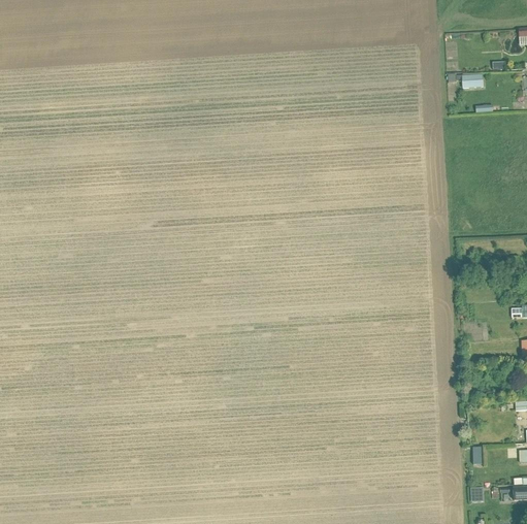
[(526,26),(517,27),(518,35),(526,34),(526,26)]
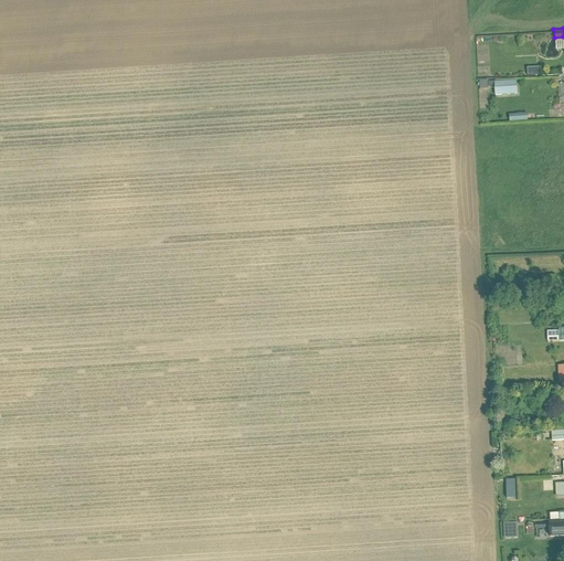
[(496,98),(511,97),(510,78),(495,80),(496,98)]
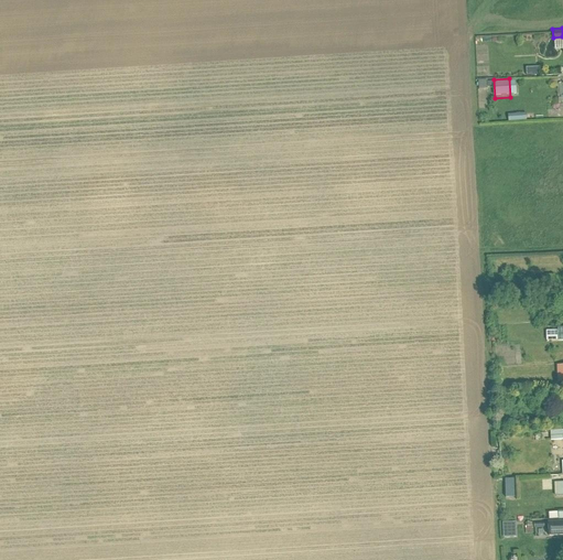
[(562,427),(550,428),(550,438),(562,437),(562,427)]
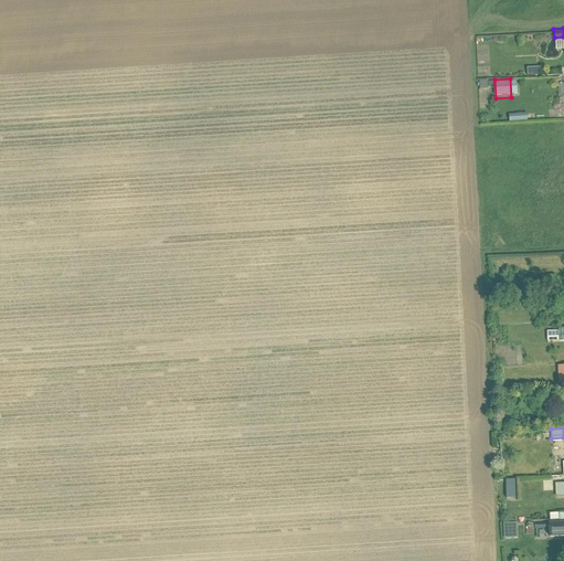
[(504,476),(506,495),(514,495),(514,476),(504,476)]
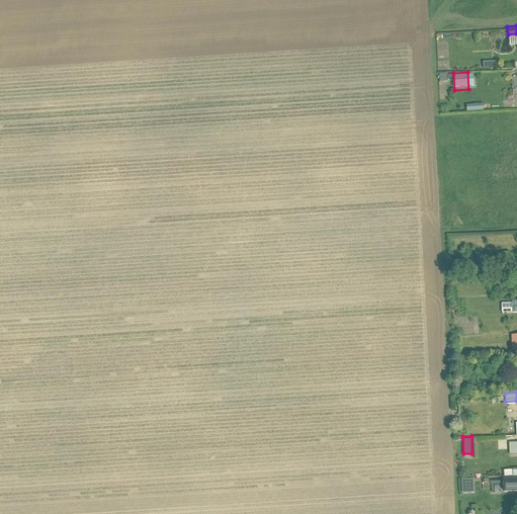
[(516,451),(516,439),(507,440),(508,452),(514,451),(514,452),(516,451)]
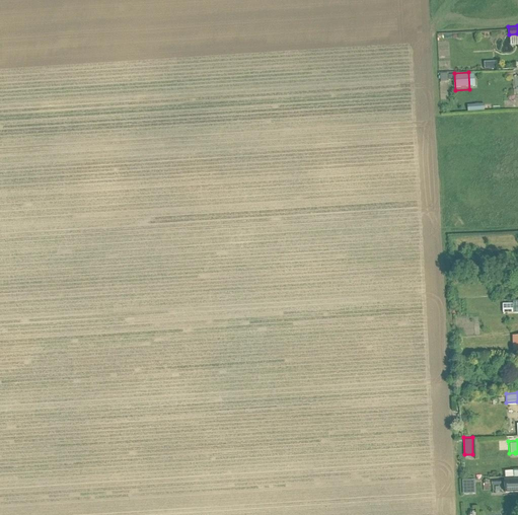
[(517,488),(517,475),(504,476),(504,489),(517,488)]
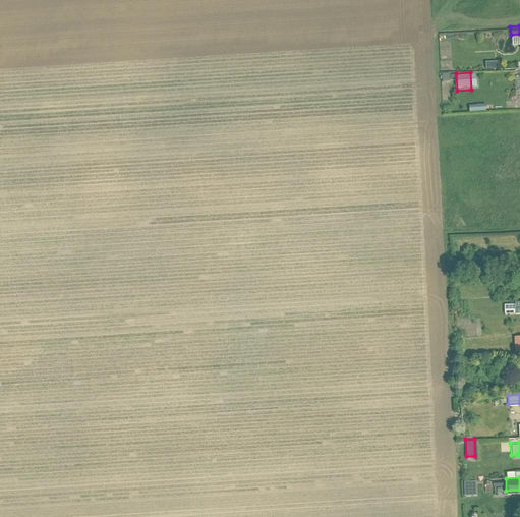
[(475,479),(463,479),(464,494),(476,493),(475,479)]
